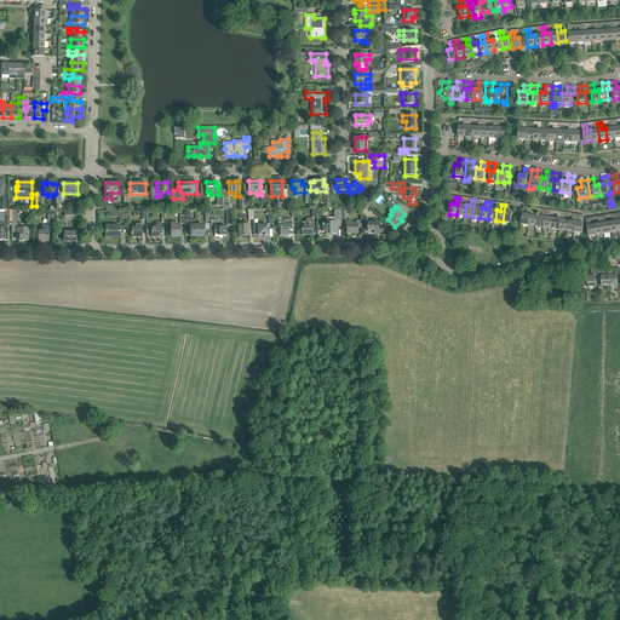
[(322,225),(319,225),(319,228),(322,228),(322,231),(327,231),(327,234),(337,234),(337,228),(342,228),(342,220),(342,208),(336,208),(336,210),(334,210),(334,222),(326,222),(327,225),(322,225)]
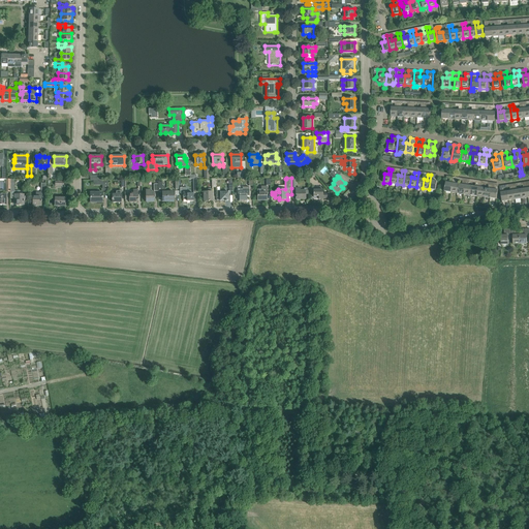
[(445,182),(444,191),(450,192),(453,178),(449,178),(449,179),(449,183),(445,182)]
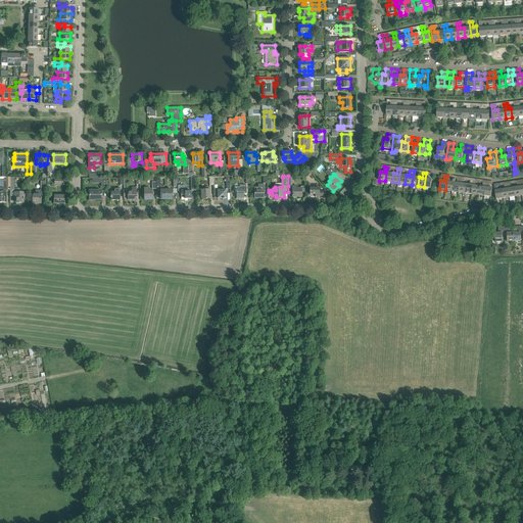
[(458,178),(457,183),(454,182),(453,191),(459,192),(461,178),(458,178)]
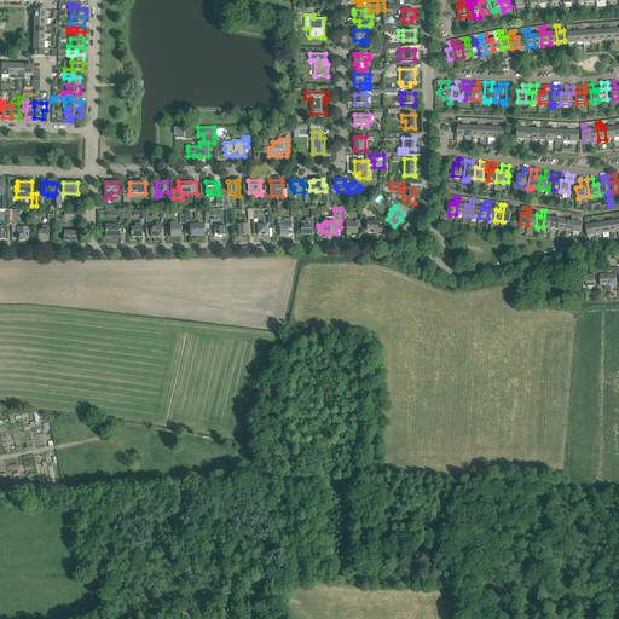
[(185,229),(184,229),(184,231),(185,231),(185,232),(190,232),(190,236),(203,236),(203,225),(192,225),(192,223),(195,220),(192,218),(190,218),(190,213),(185,213),(185,215),(185,224),(185,229)]
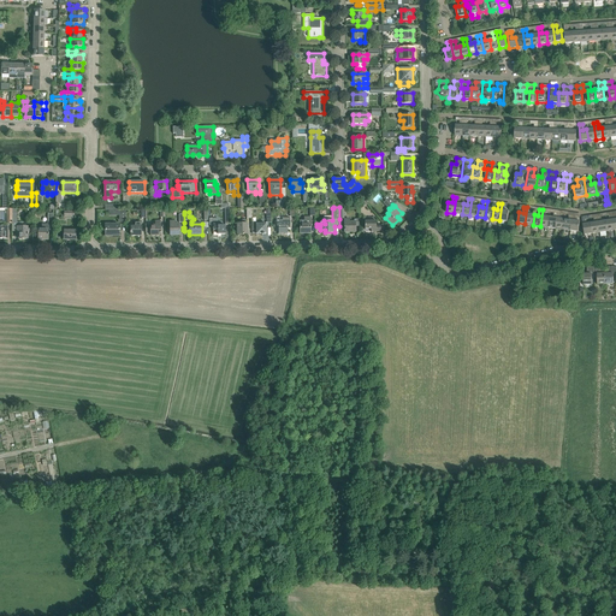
[(554,212),(554,218),(550,217),(548,227),(556,229),(558,212),(554,212)]
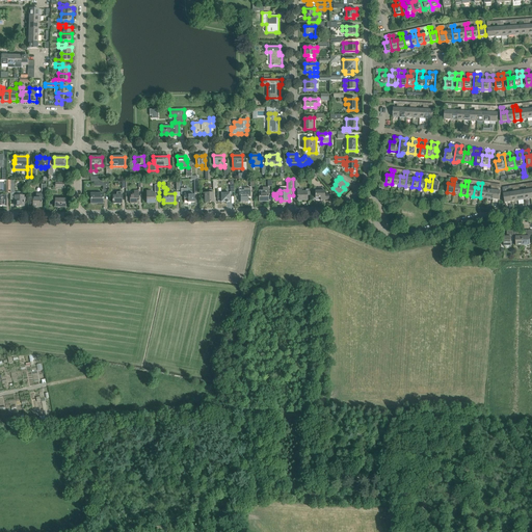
[(10,184),(10,192),(11,192),(11,200),(15,200),(15,202),(16,202),(16,207),(24,207),(24,206),(24,203),(24,202),(24,196),(19,196),(19,193),(15,192),(15,185),(15,184),(10,184)]
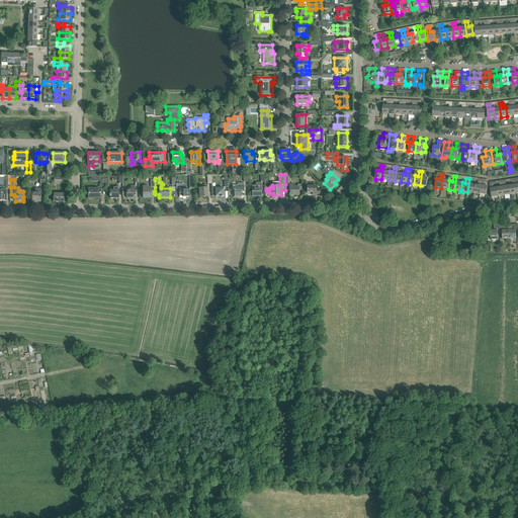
[(479,179),(478,184),(475,184),(473,193),(475,193),(480,194),(482,180),(479,179)]
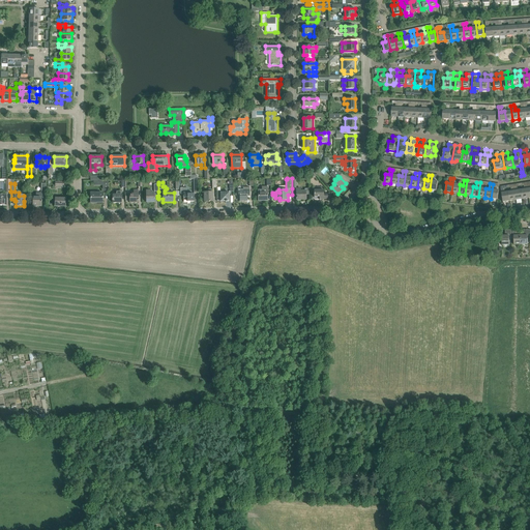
[(518,190),(518,186),(517,185),(513,185),(516,200),(523,199),(521,189),(518,190)]
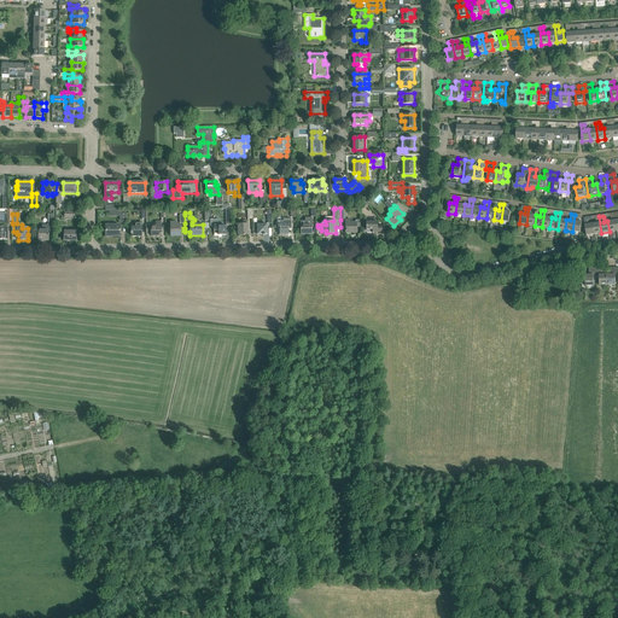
[(219,225),(219,219),(210,219),(210,227),(211,227),(211,226),(214,226),(214,234),(219,233),(219,235),(226,235),(226,226),(222,226),(222,225),(219,225)]
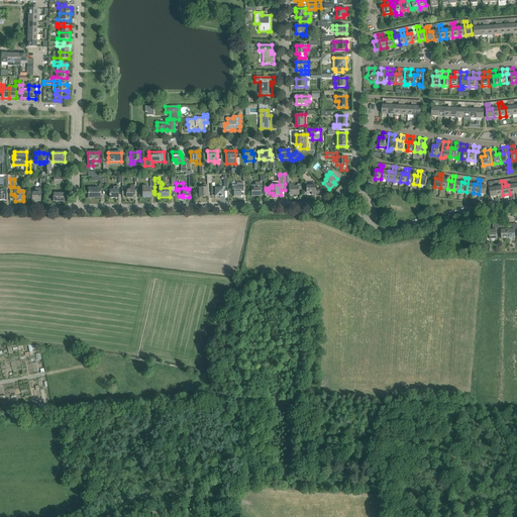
[(237,186),(232,186),(232,190),(233,190),(234,196),(241,196),(241,192),(243,192),(243,183),(237,183),(237,186)]
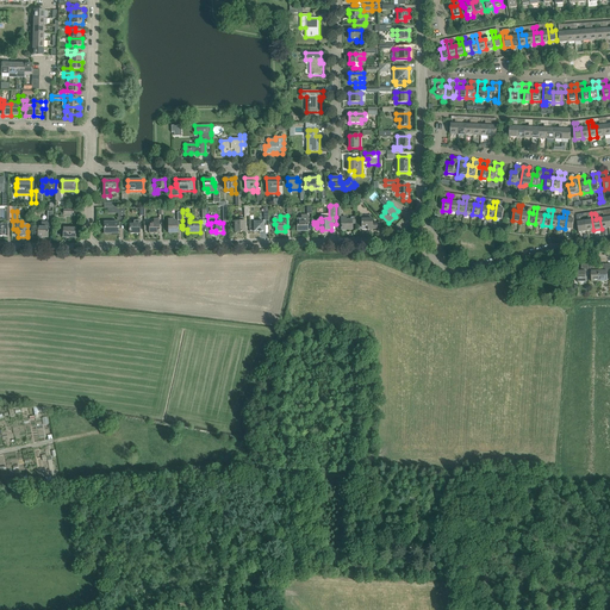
[(307,231),(307,216),(302,216),(302,219),(297,219),(297,231),(307,231)]
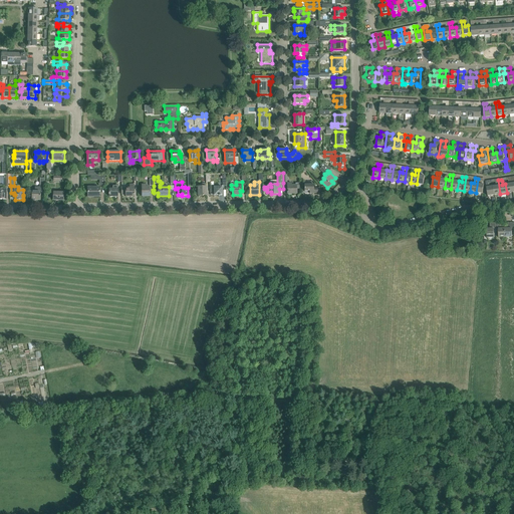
[(316,189),(316,187),(313,187),(313,185),(311,182),(304,182),(304,192),(309,191),(309,194),(317,194),(317,189),(316,189)]
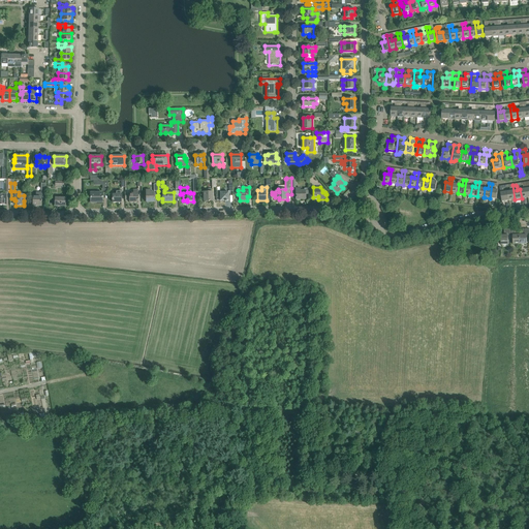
[(504,192),(503,188),(503,187),(500,187),(502,201),(508,200),(507,191),(504,192)]
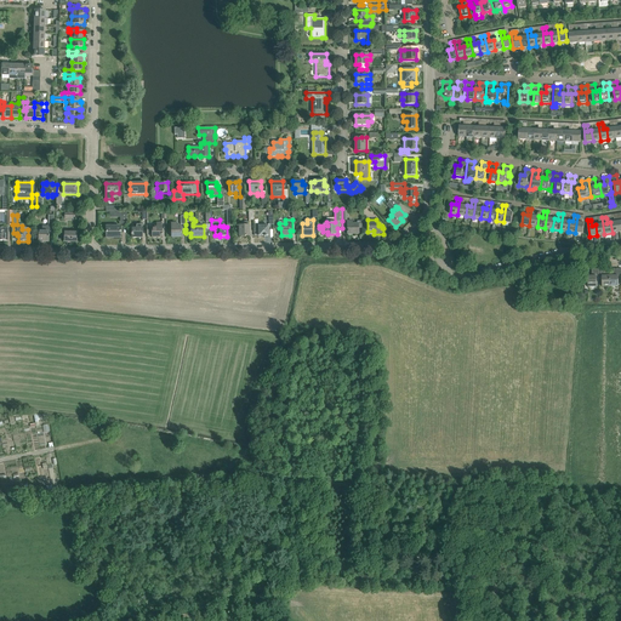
[(358,228),(362,228),(362,221),(357,221),(357,224),(353,224),(352,222),(347,222),(347,234),(358,234),(358,228)]
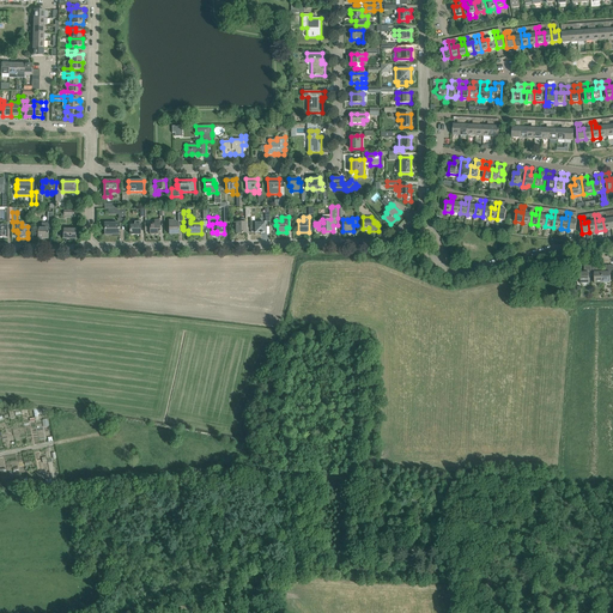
[(246,232),(246,226),(246,219),(241,219),(241,223),(236,223),(236,234),(246,232)]
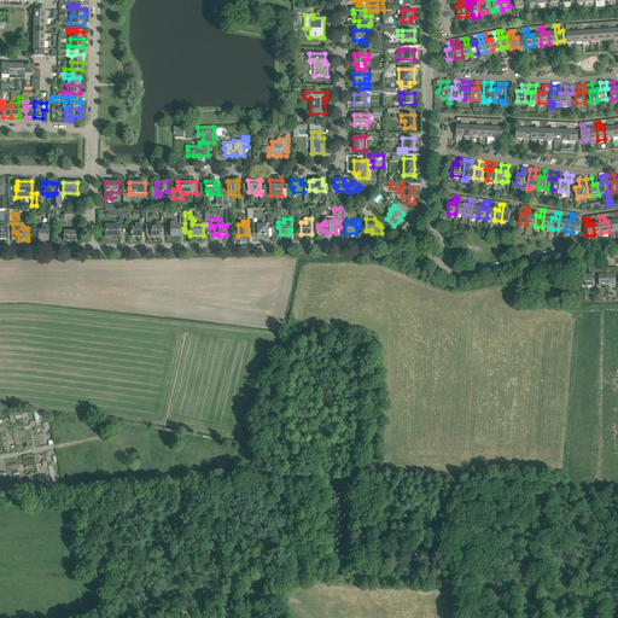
[(141,237),(141,231),(141,222),(135,222),(135,227),(132,227),(132,232),(130,232),(130,234),(132,234),(132,237),(141,237)]
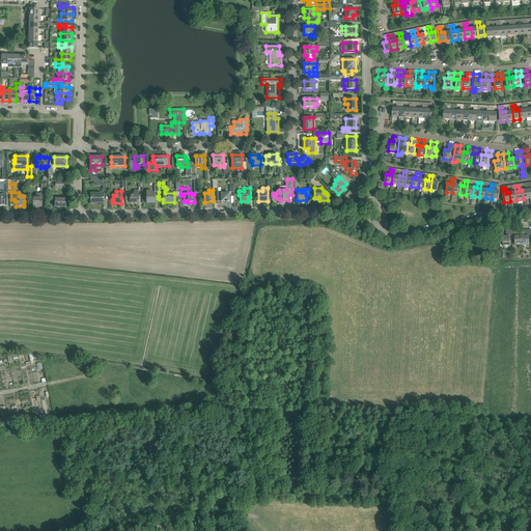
[(138,200),(138,191),(134,191),(134,194),(126,195),(126,200),(130,200),(130,203),(138,203),(138,201),(139,201),(139,200),(138,200)]
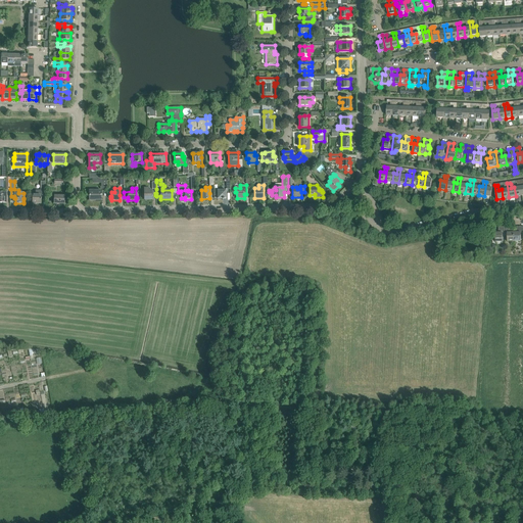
[(153,195),(152,195),(152,190),(149,190),(148,188),(144,188),(144,200),(152,199),(152,196),(153,196),(153,195)]
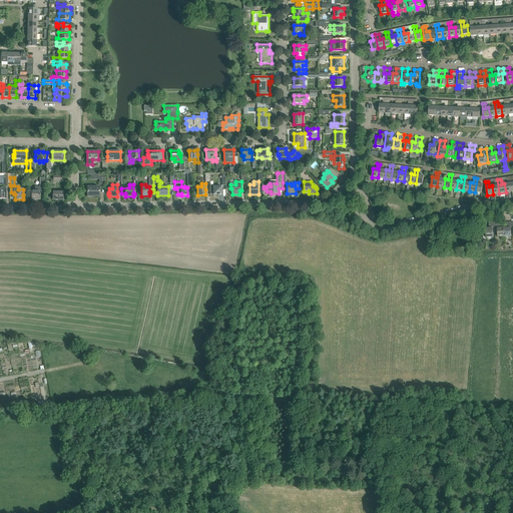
[(221,186),(213,186),(213,184),(209,184),(209,191),(213,191),(213,194),(221,194),(221,186)]
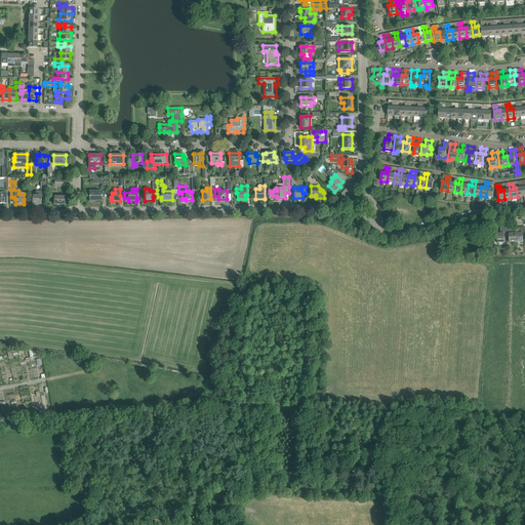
[(33,199),(33,200),(33,204),(41,204),(41,201),(41,200),(41,196),(45,196),(45,191),(41,191),(41,192),(36,192),(36,195),(33,195),(33,199)]
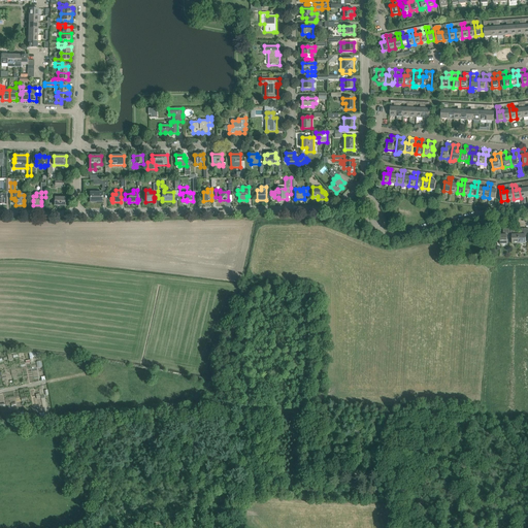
[(102,193),(95,193),(90,193),(91,202),(96,202),(102,202),(102,193)]
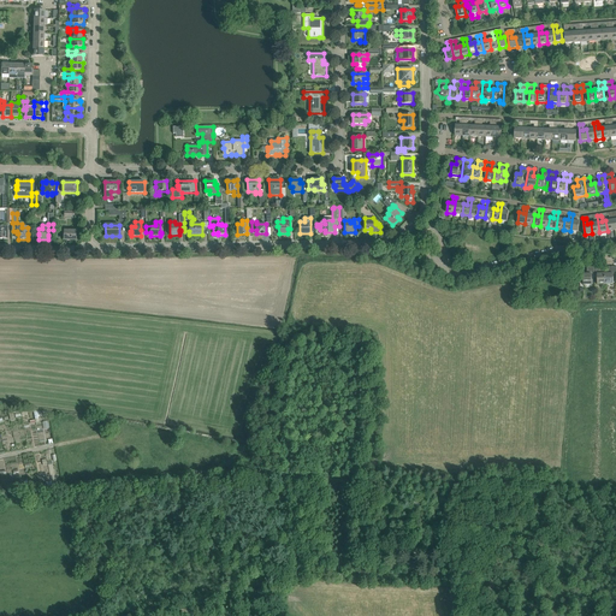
[(76,230),(70,230),(64,230),(64,240),(76,241),(76,230)]
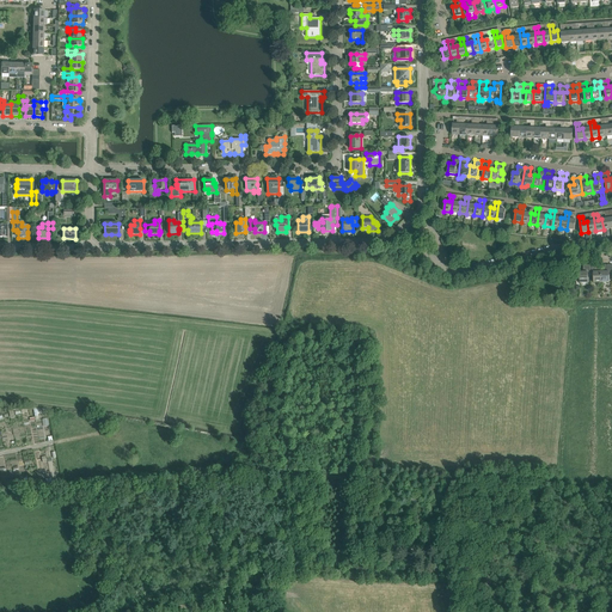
[(580,283),(588,282),(589,282),(589,276),(591,276),(591,275),(591,265),(583,265),(583,271),(580,273),(580,283)]
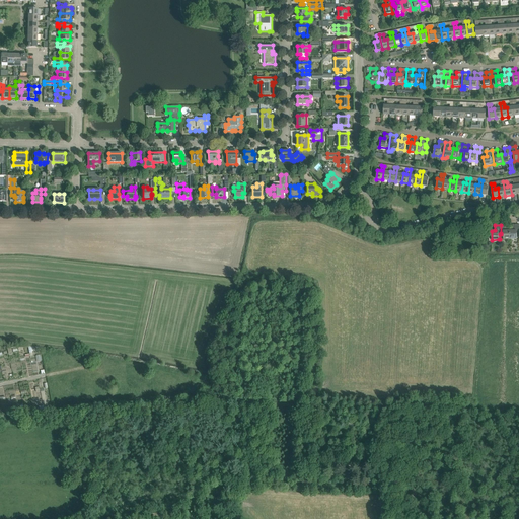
[(507,230),(507,225),(501,225),(501,233),(503,233),(503,239),(510,239),(510,230),(507,230)]
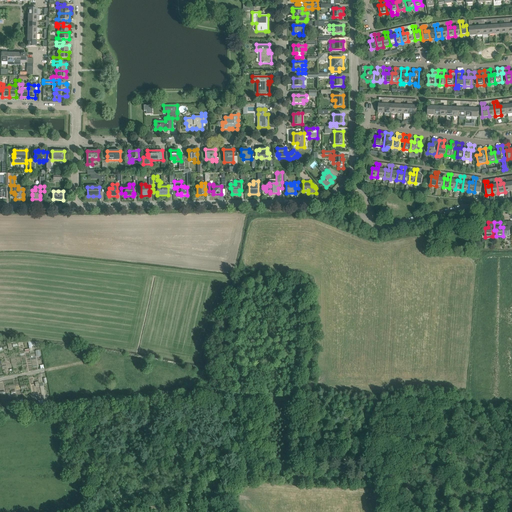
[(506,227),(503,227),(503,236),(510,236),(509,227),(511,227),(511,222),(506,222),(506,227)]
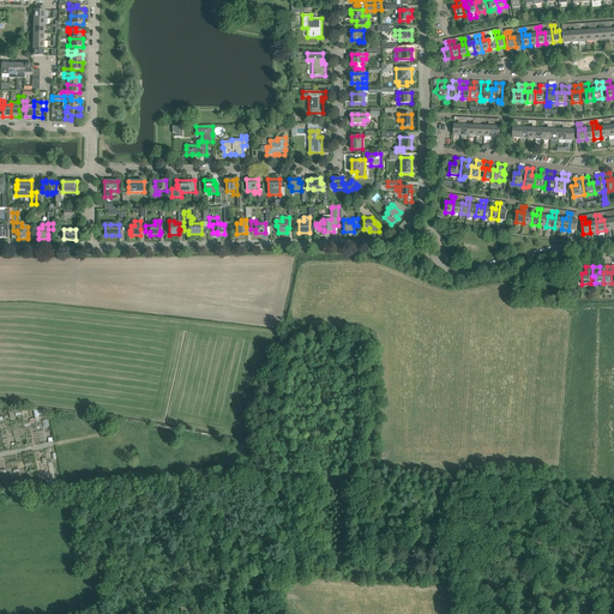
[(41,458),(42,464),(37,464),(40,475),(50,474),(47,457),(41,458)]
